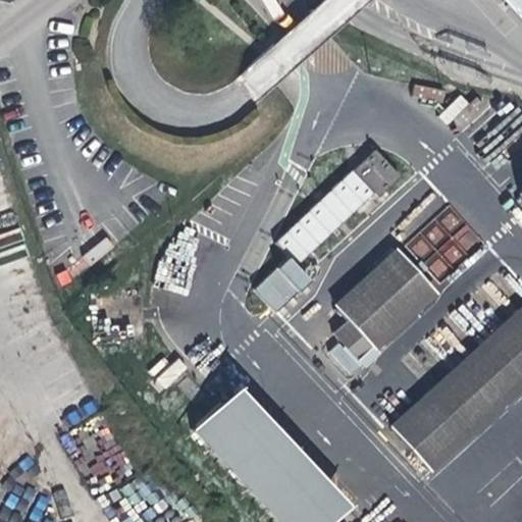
[(521,0),(505,0),(521,18),(521,0)]
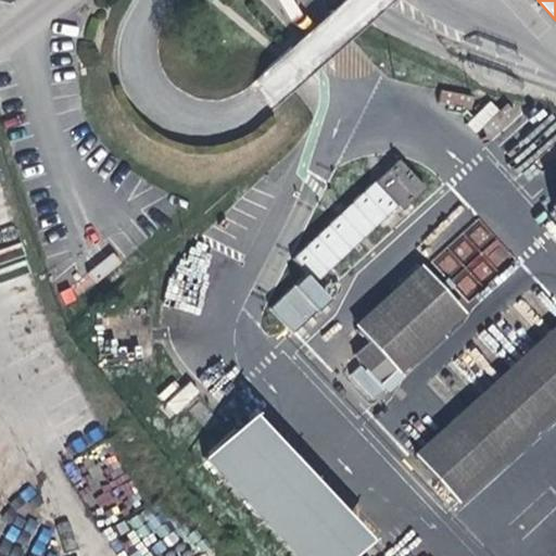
[(320,283),(425,184),(399,158),(294,256),(320,283)]
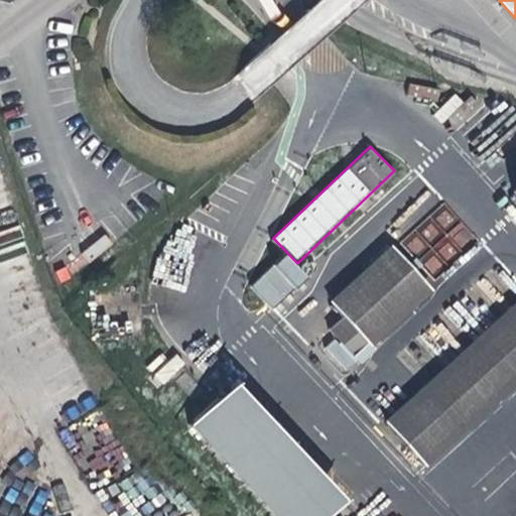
[(515,174),(506,184),(515,196),(515,174)]
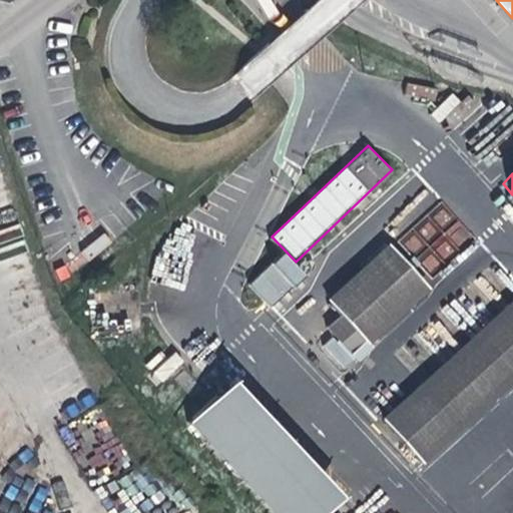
[(347,317),(363,335),(424,280),(384,235),(324,291),(334,302),(347,317)]
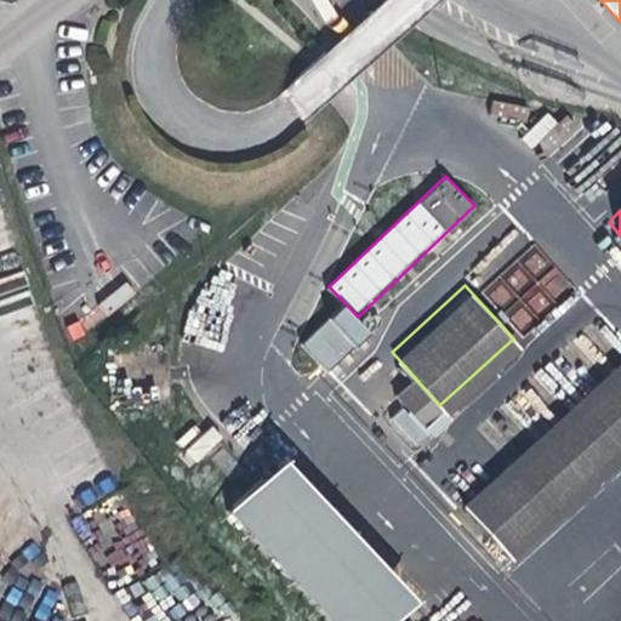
[(325,372),(370,331),(346,305),(300,345),(325,372)]
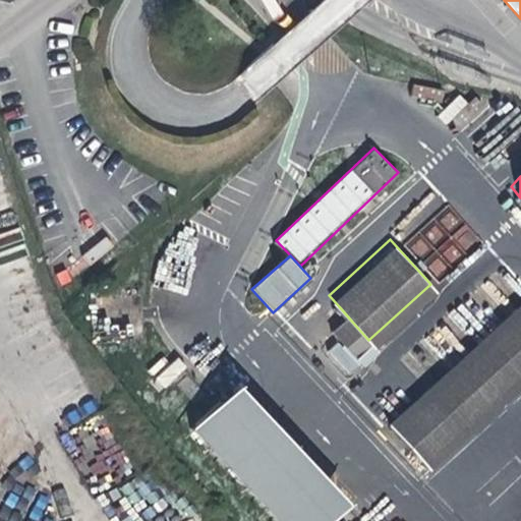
[(520,288),(422,380),(464,425),(520,372),(520,288)]
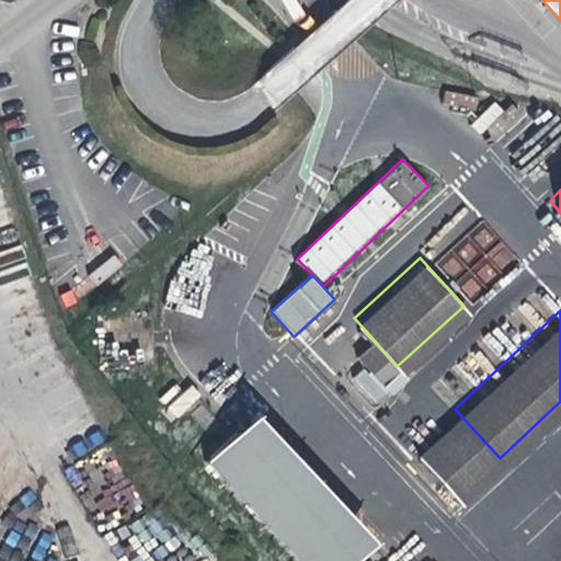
[(367,357),(379,346),(365,330),(352,341),(367,357)]
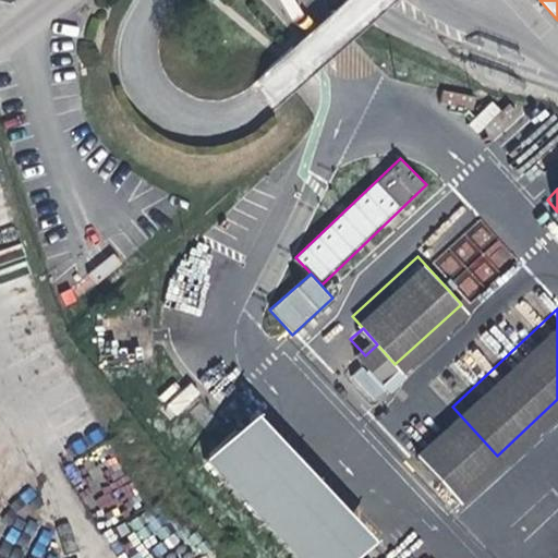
[(189,386),(166,407),(174,415),(197,395),(189,386)]
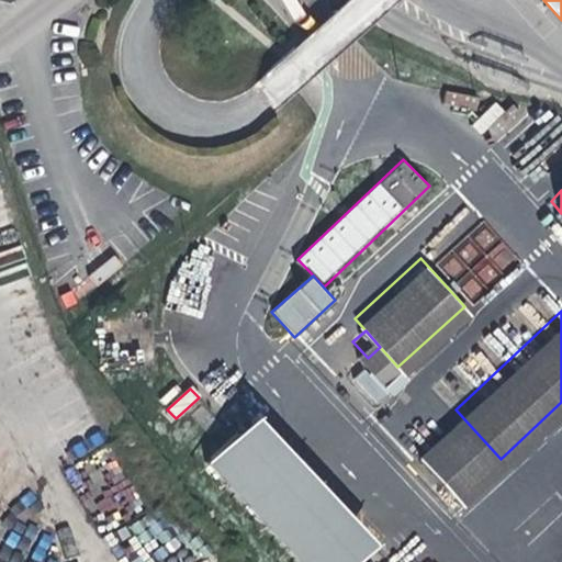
[(203,454),(300,561),(332,561),(346,551),(234,426),(203,454)]
